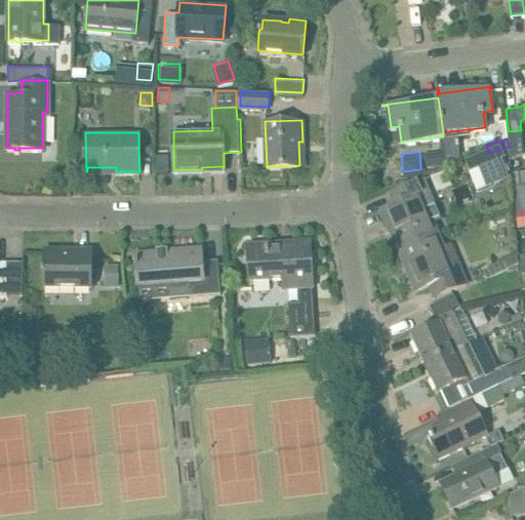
[(524,168),(513,170),(514,183),(524,181),(524,168)]
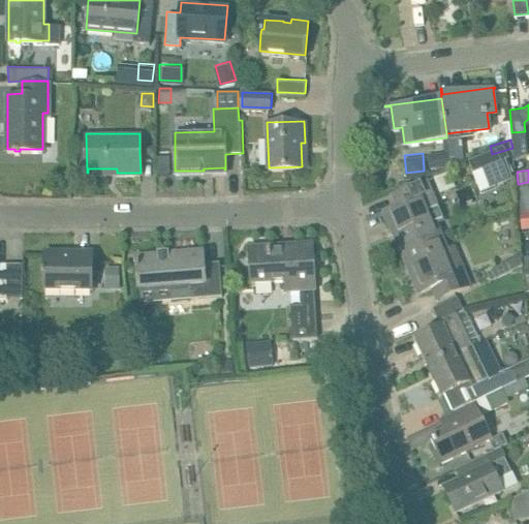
[(486,171),(473,176),(478,189),(491,184),(486,171)]
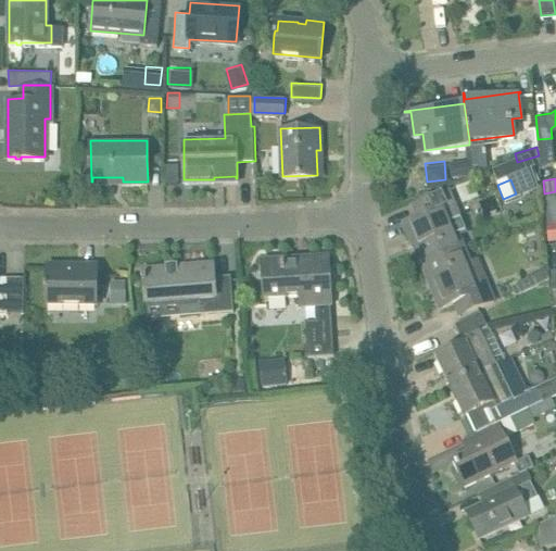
[(429,261),(465,247),(447,205),(454,202),(449,187),(424,198),(428,210),(404,221),(415,246),(421,242),(429,261)]
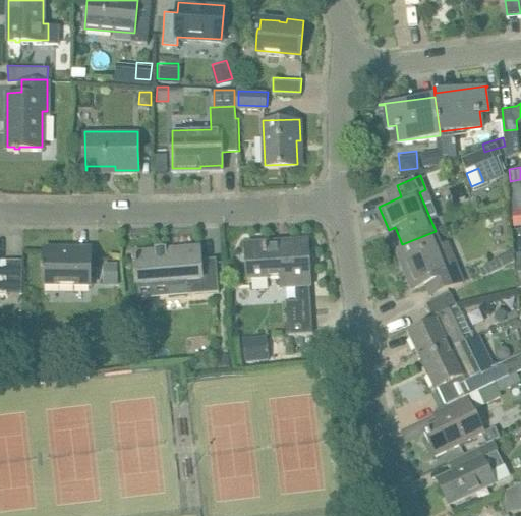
[(520,206),(511,208),(513,223),(520,221),(520,206)]
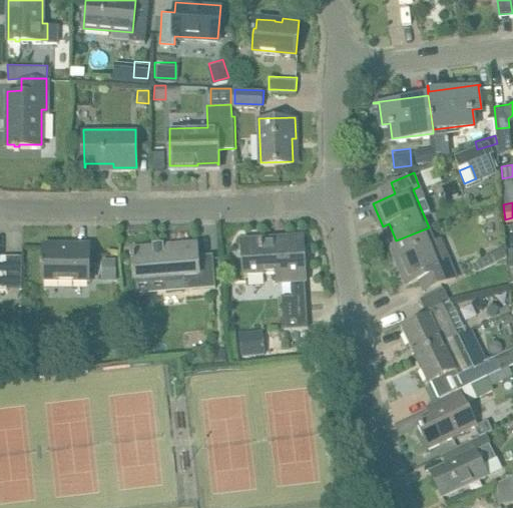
[(429,227),(396,240),(402,257),(396,259),(406,282),(428,273),(433,284),(455,275),(450,264),(445,267),(429,227)]
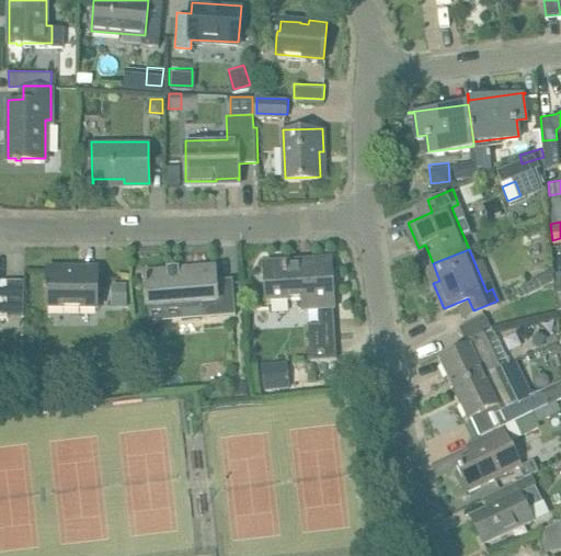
[(311,358),(316,358),(338,356),(331,257),(330,257),(330,261),(287,263),(287,259),(265,261),(267,298),(304,295),(304,306),(320,305),(321,320),(309,321),(311,358)]
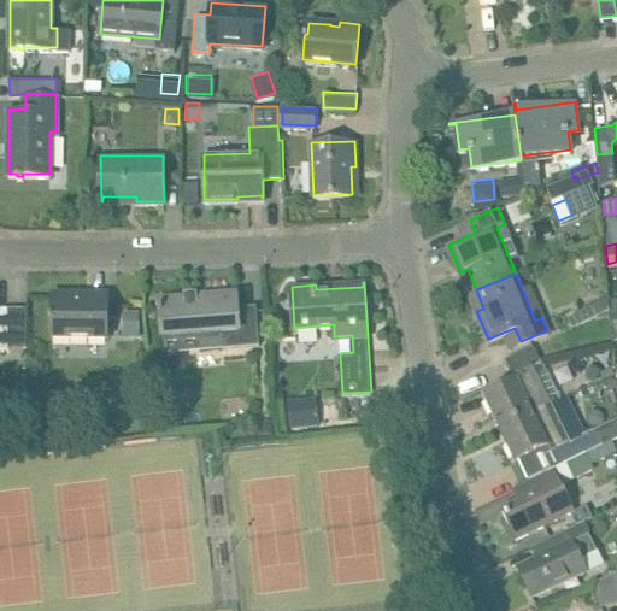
[(259,342),(258,327),(256,303),(238,304),(236,289),(197,293),(197,292),(195,292),(195,298),(186,298),(186,293),(184,293),(184,294),(159,297),(160,306),(158,306),(158,311),(159,335),(227,329),(228,345),(259,342)]
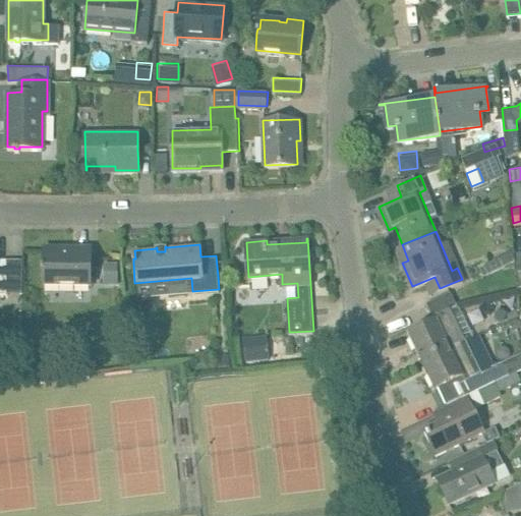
[(44,245),(44,266),(44,283),(91,283),(91,246),(44,245)]
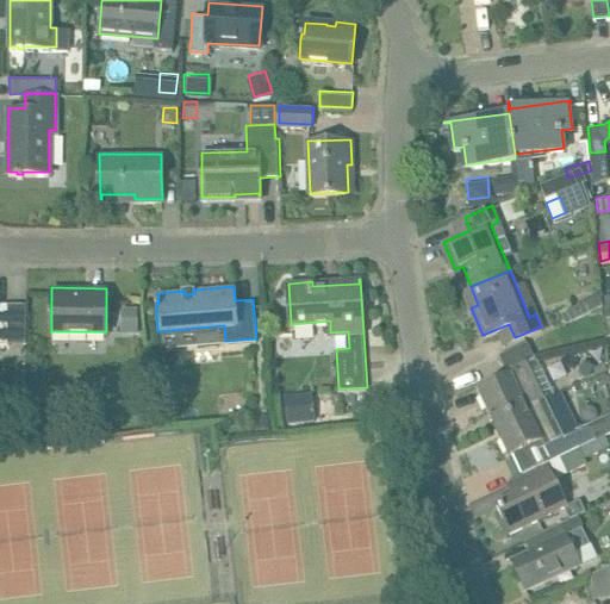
[(122,305),(122,330),(137,330),(137,305),(122,305)]
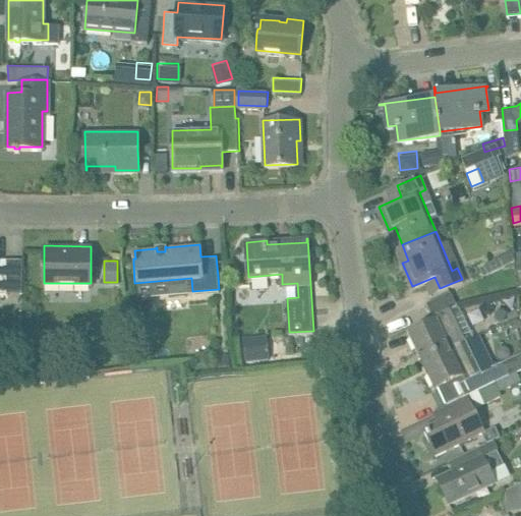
[(422,359),(472,335),(450,289),(426,301),(435,319),(409,332),(422,359)]
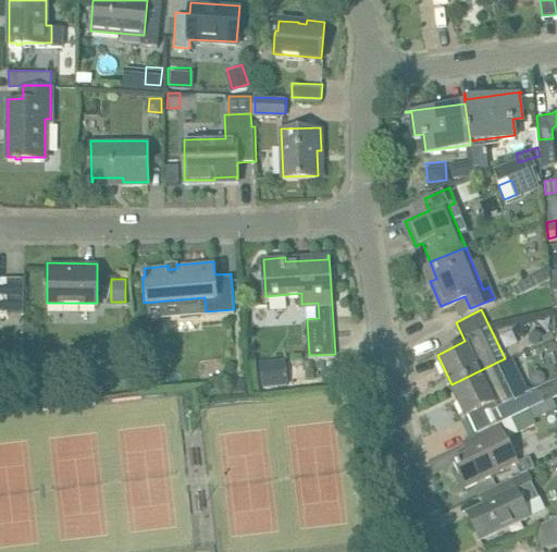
[(15,322),(0,322),(0,340),(16,340),(15,322)]
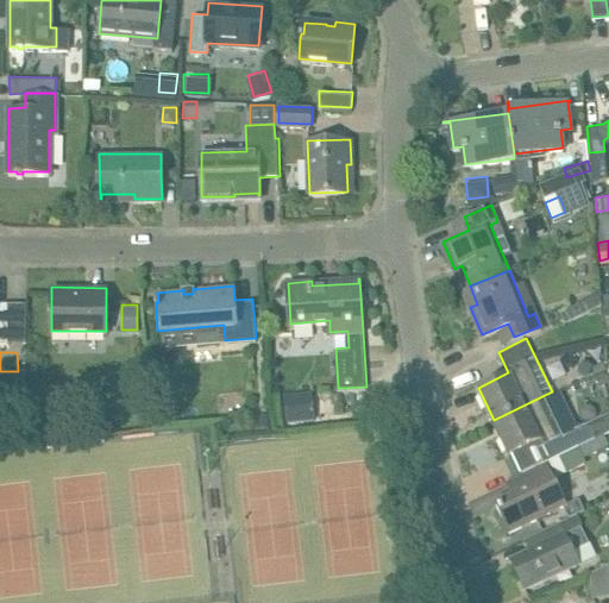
[(588,408),(602,402),(595,384),(581,389),(588,408)]
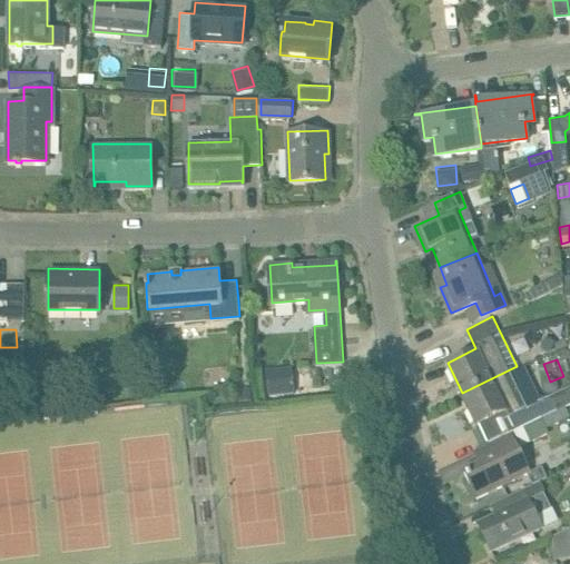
[(17,364),(0,364),(0,378),(17,378),(17,364)]
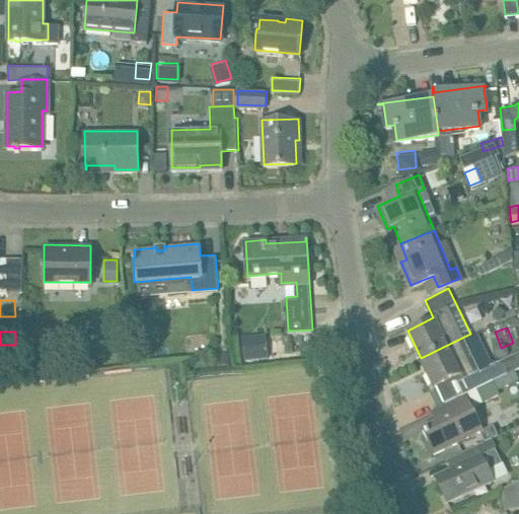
[(470,334),(421,358),(434,384),(442,380),(450,397),(444,399),(444,400),(467,389),(468,390),(469,391),(493,380),(470,334)]
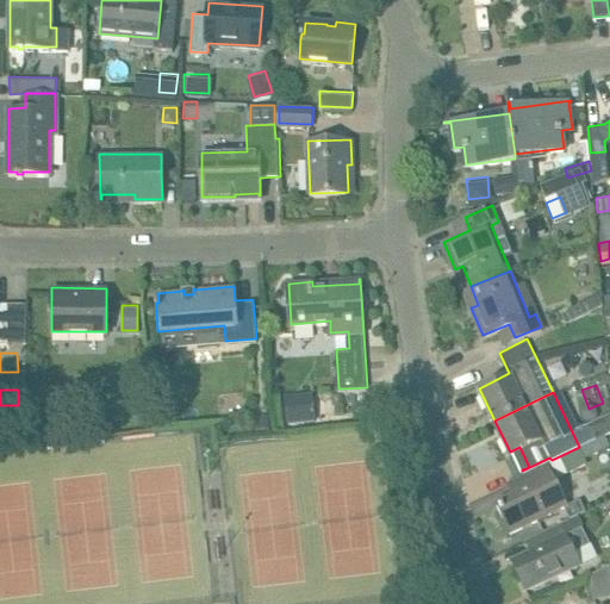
[(312,403),(286,405),(288,419),(313,416),(312,403)]
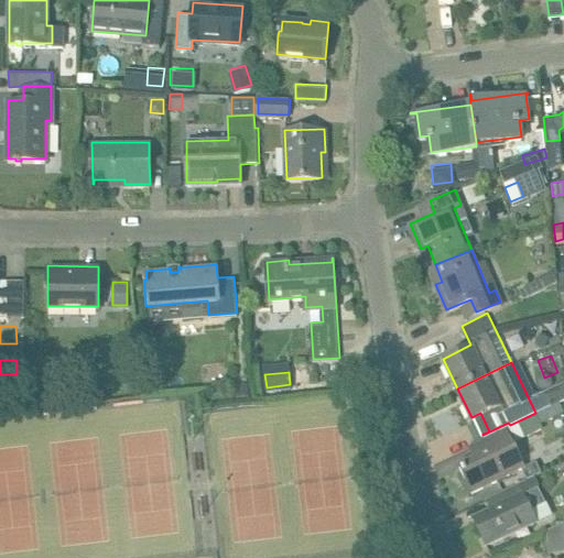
[(228,384),(229,395),(248,394),(247,382),(228,384)]
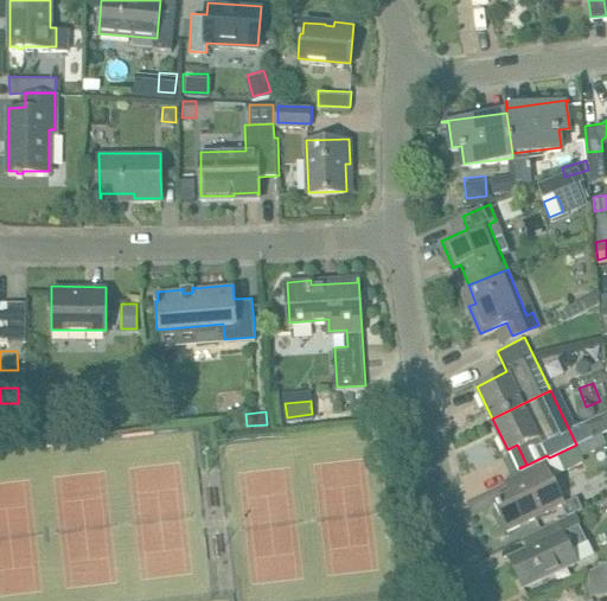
[(581,442),(605,432),(606,429),(606,414),(575,429),(581,442)]
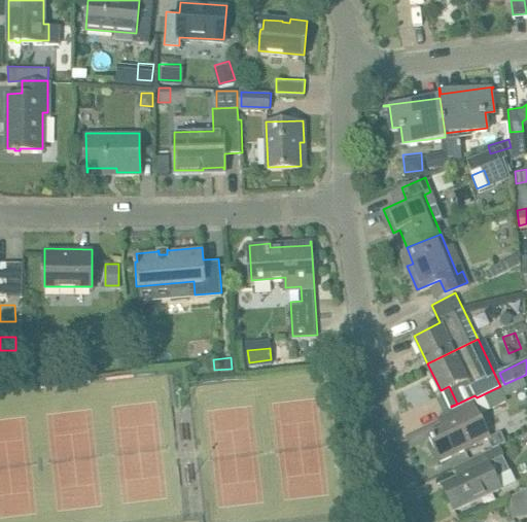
[(526,383),(526,379),(525,375),(504,384),(508,392),(526,383)]
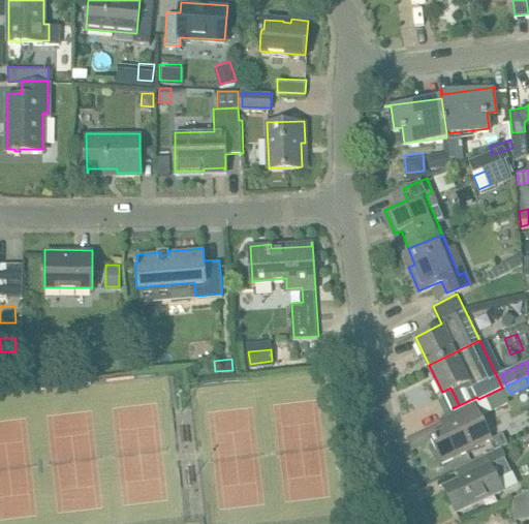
[(507,399),(502,388),(478,399),(484,409),(507,399)]
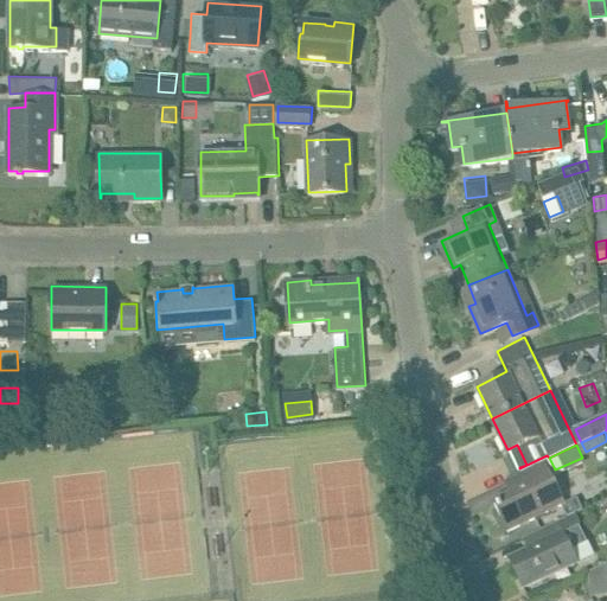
[(508,526),(529,517),(563,499),(543,459),(504,478),(505,480),(517,474),(523,485),(494,499),(508,526)]
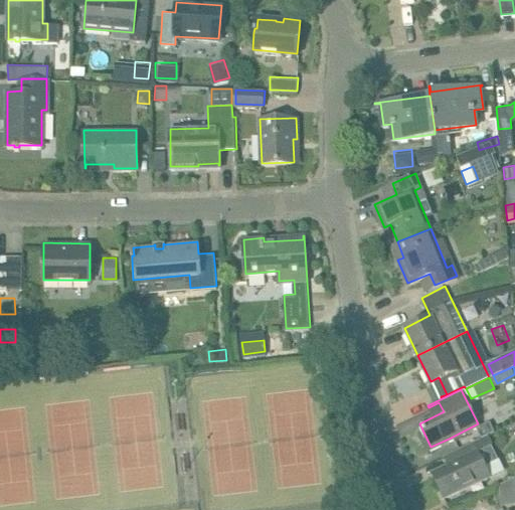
[(472,442),(471,441),(451,451),(456,462),(433,472),(444,496),(488,475),(487,474),(499,469),(484,437),(472,442)]
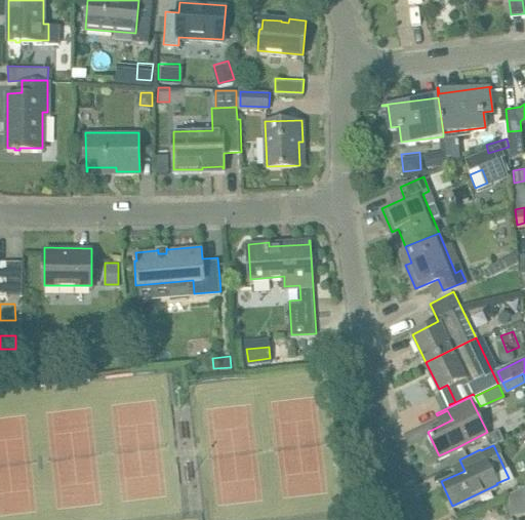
[(524,487),(513,493),(514,512),(524,511),(524,487)]
